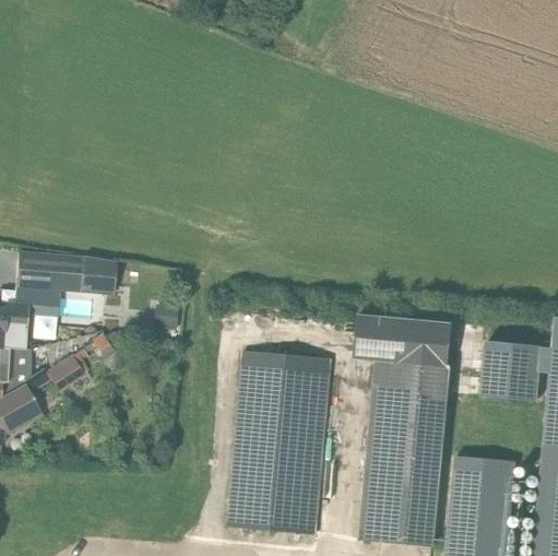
[(15,287),(61,290),(82,292),(84,257),(19,251),(15,287)]
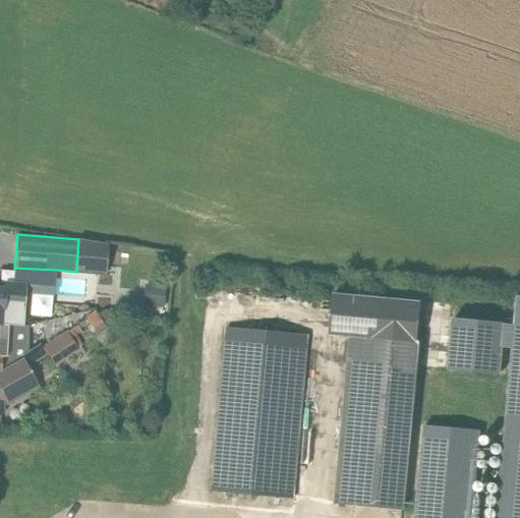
[(78,271),(106,273),(109,243),(80,239),(78,271)]
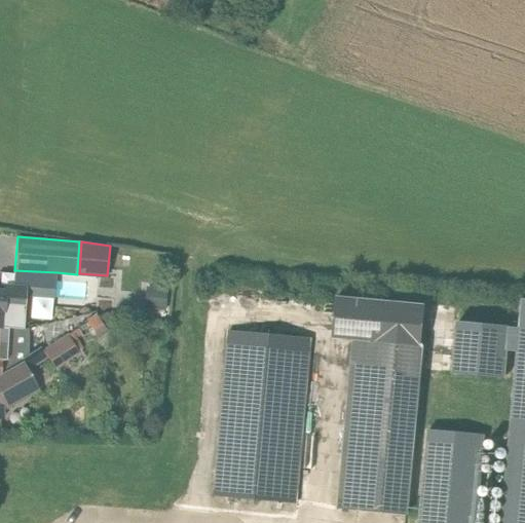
[(55,296),(58,272),(14,270),(13,284),(5,283),(5,289),(0,288),(0,329),(29,331),(29,326),(22,328),(23,315),(24,313),(25,294),(55,296)]
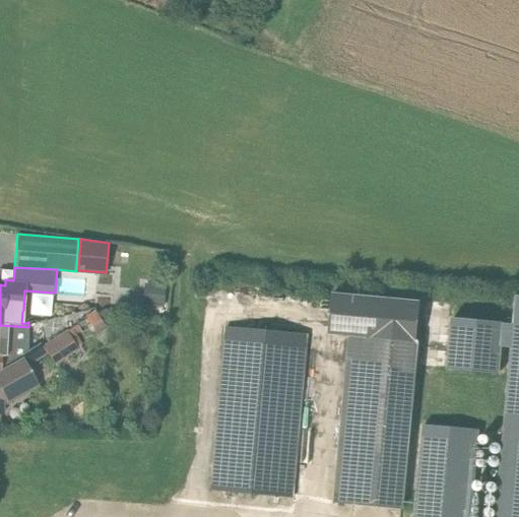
[(167,282),(144,280),(142,303),(165,305),(167,282)]
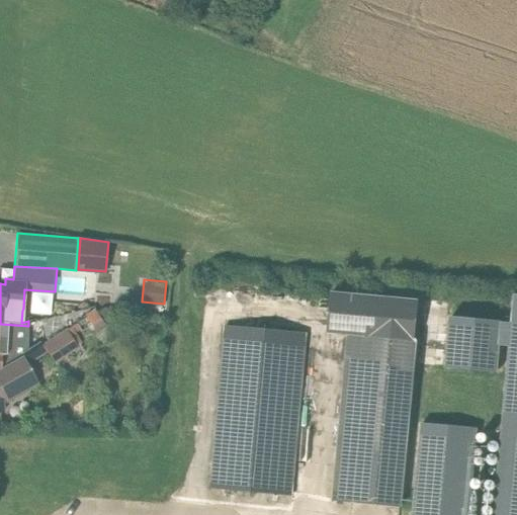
[(421,298),(332,289),(328,329),(348,332),(333,499),(402,506),(421,298)]
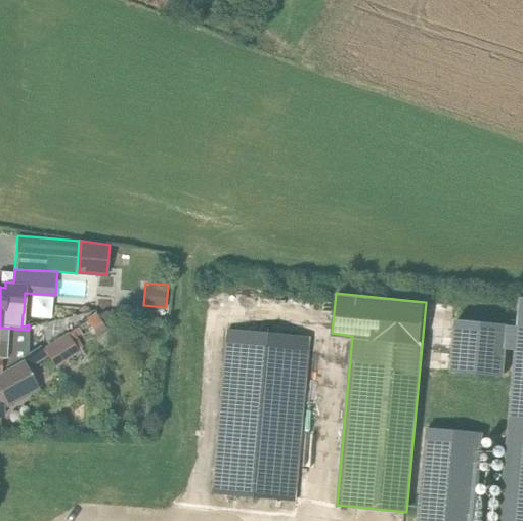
[(520,331),(499,329),(499,327),(449,322),(444,373),(495,378),(497,351),(518,353),(503,520),(482,520),(487,473),(490,432),(439,428),(431,520),(522,520),(522,309),(520,331)]
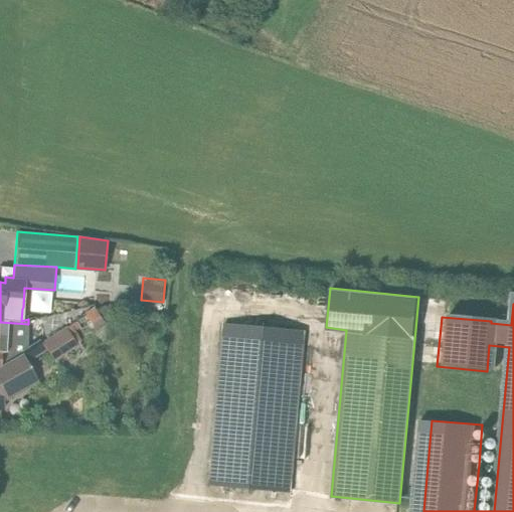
[(86,312),(97,331),(107,325),(107,324),(115,319),(107,305),(98,310),(95,306),(86,312)]
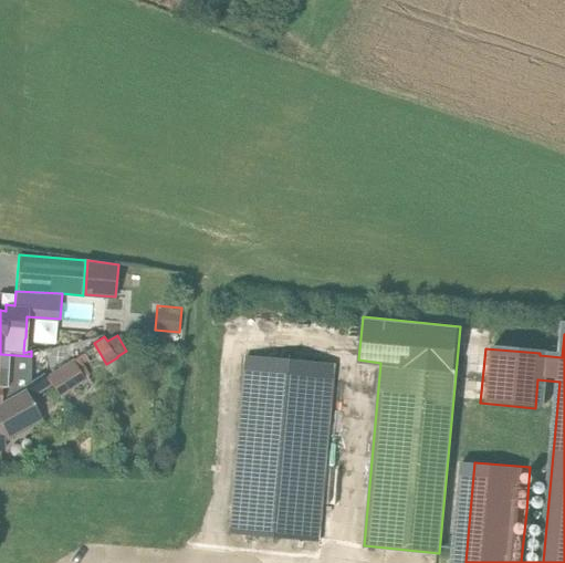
[(31,384),(31,356),(0,354),(0,403),(12,396),(31,384)]
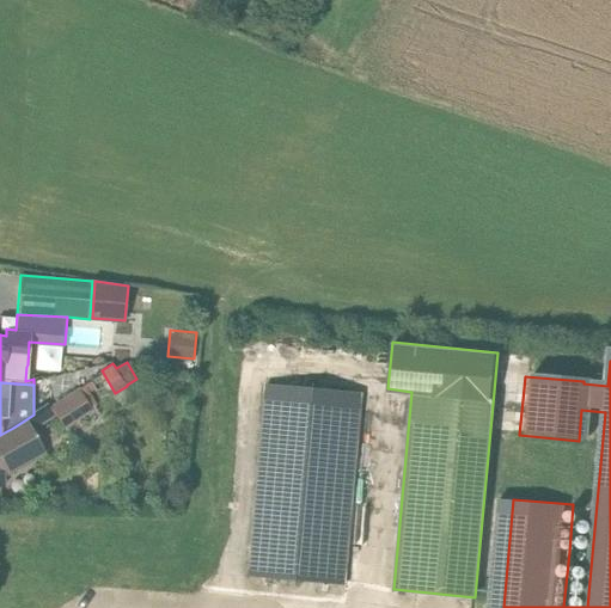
[(267,382),(250,572),(346,582),(362,391),(267,382)]
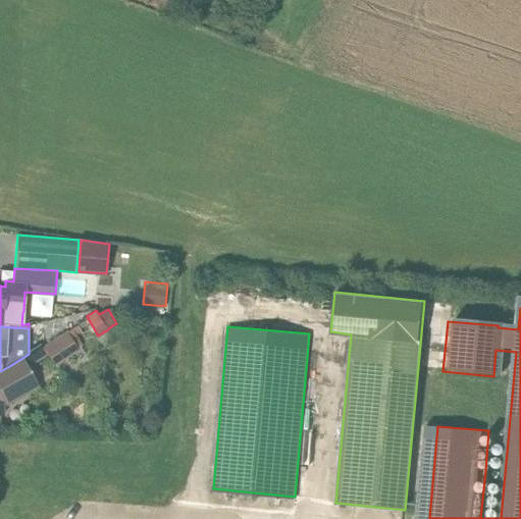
[(72,327),(43,347),(55,364),(80,350),(77,347),(83,344),(72,327)]
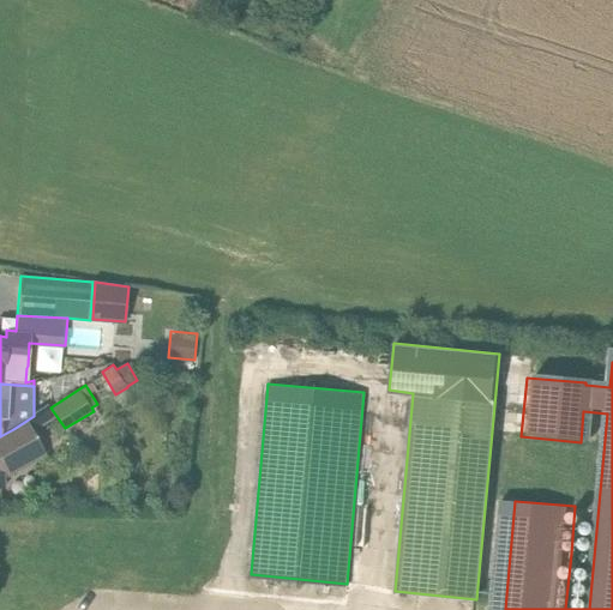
[(0,475),(42,451),(44,450),(30,423),(34,420),(34,416),(13,429),(0,436),(0,475)]
